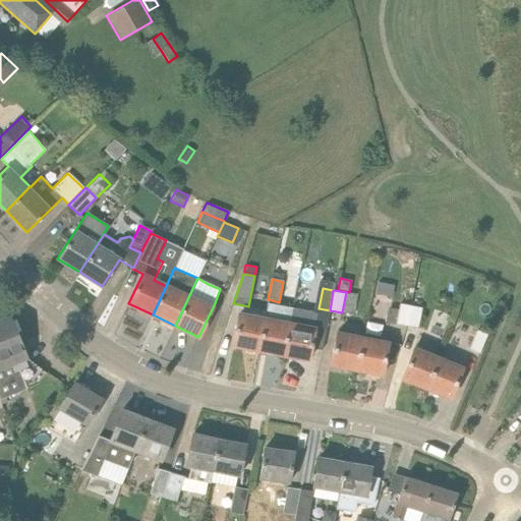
[(406,326),(409,306),(399,304),(399,308),(396,324),(406,326)]
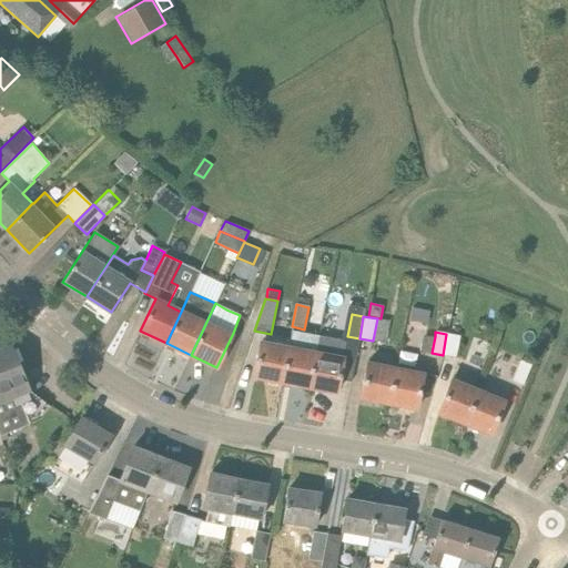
[(446,334),(443,355),(455,357),(459,336),(446,334)]
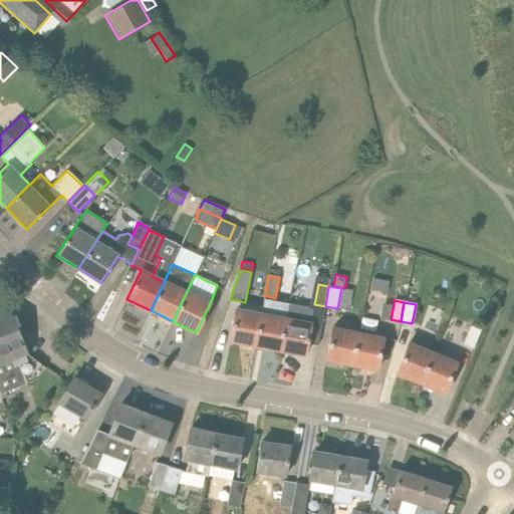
[(304,355),(310,325),(313,308),(289,303),(286,320),(280,350),(304,355)]
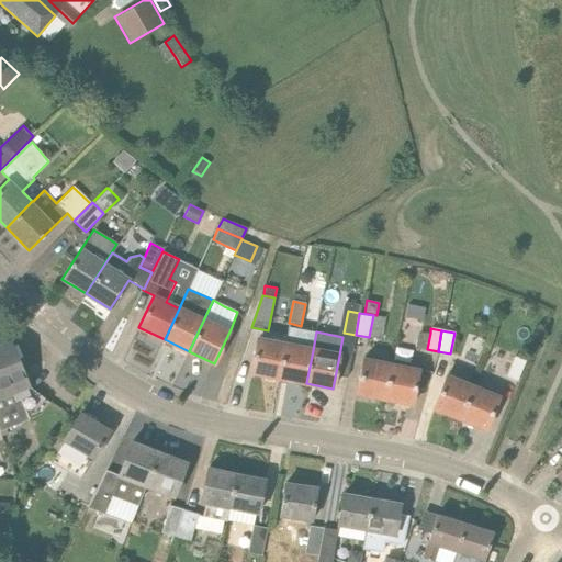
[(313,350),(296,347),(299,337),(287,334),(284,345),(278,378),(306,383),(313,350)]
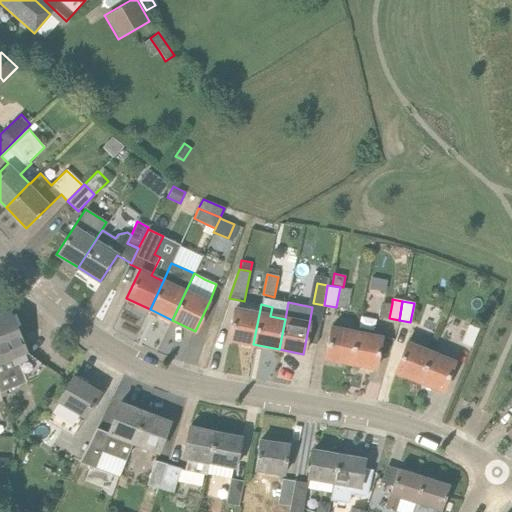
[(253,344),(259,314),(234,309),(228,339),(253,344)]
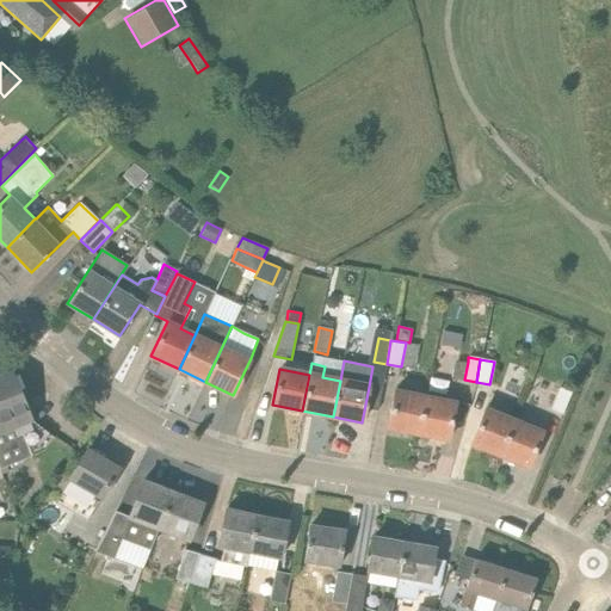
[(54,436),(30,419),(12,372),(0,377),(0,467),(0,468),(43,450),(54,436)]
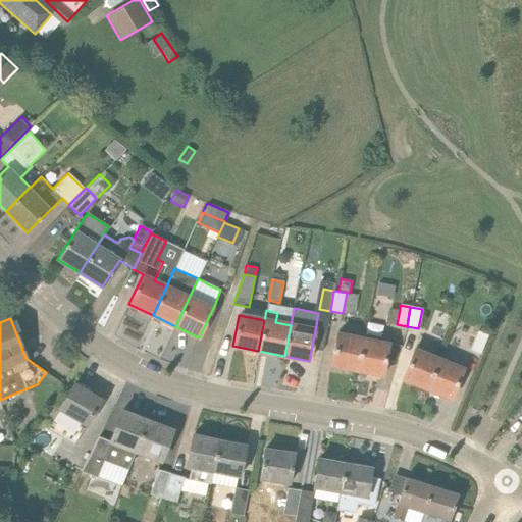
[(480,355),(487,336),(478,332),(471,351),(480,355)]
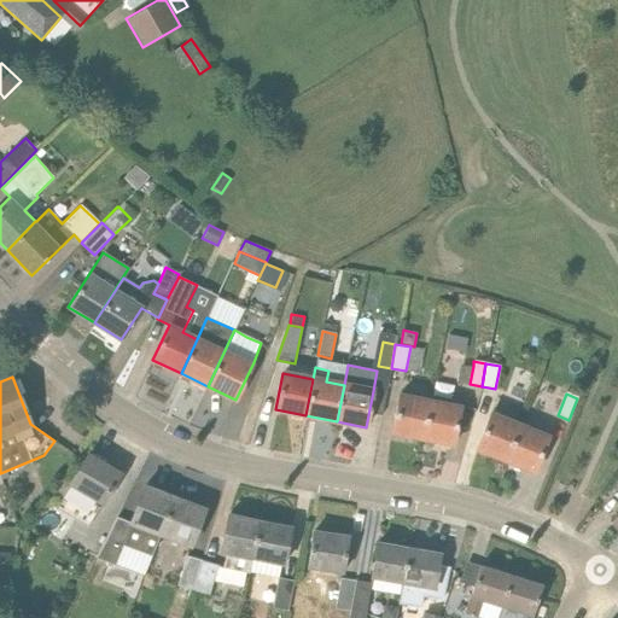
[(423,438),(430,401),(398,395),(391,432),(423,438)]
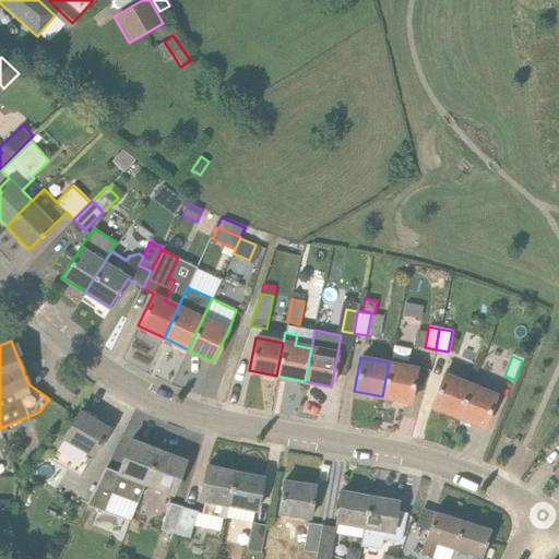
[(409,402),(416,368),(389,363),(382,396),(409,402)]
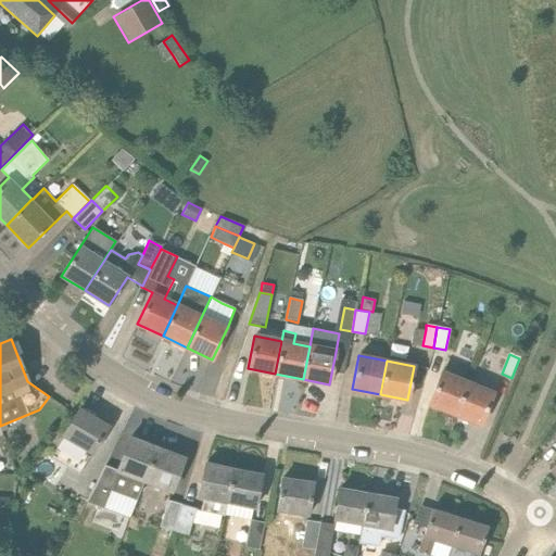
[(455,414),(468,382),(442,371),(429,403),(455,414)]
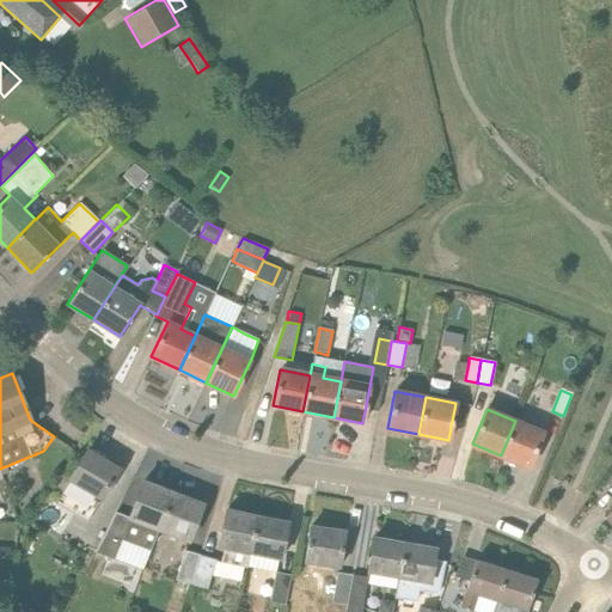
[(528,467),(543,433),(515,421),(501,456),(528,467)]
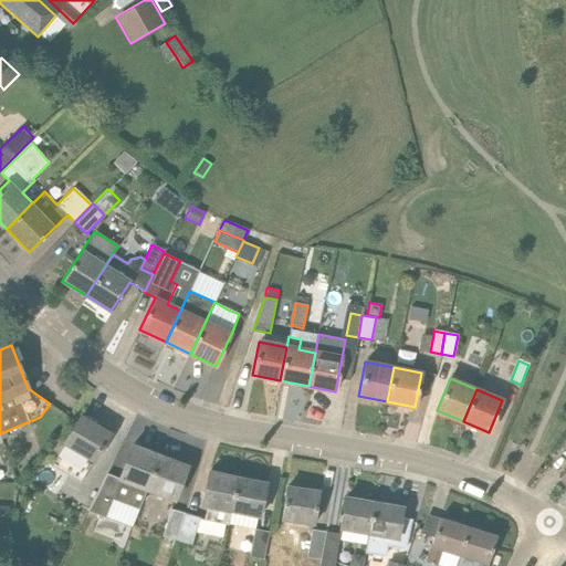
[(76,457),(91,464),(109,433),(81,417),(62,449),(76,457)]
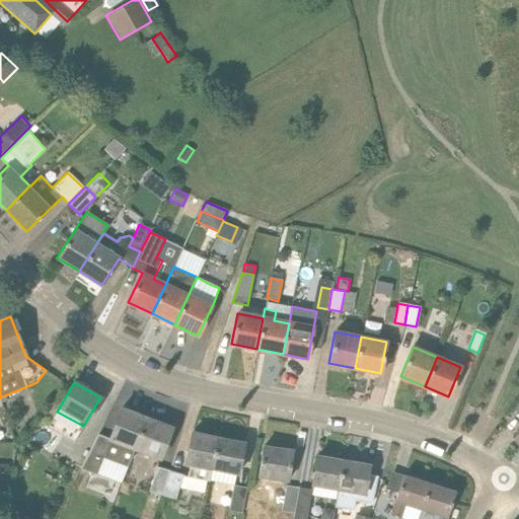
[(136,447),(145,418),(121,409),(109,440),(98,435),(81,468),(96,474),(103,458),(128,467),(135,447),(136,447)]
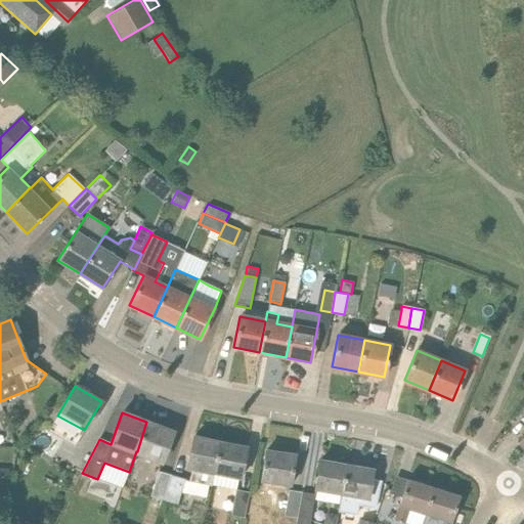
[(137,451),(163,461),(174,432),(146,422),(137,451)]
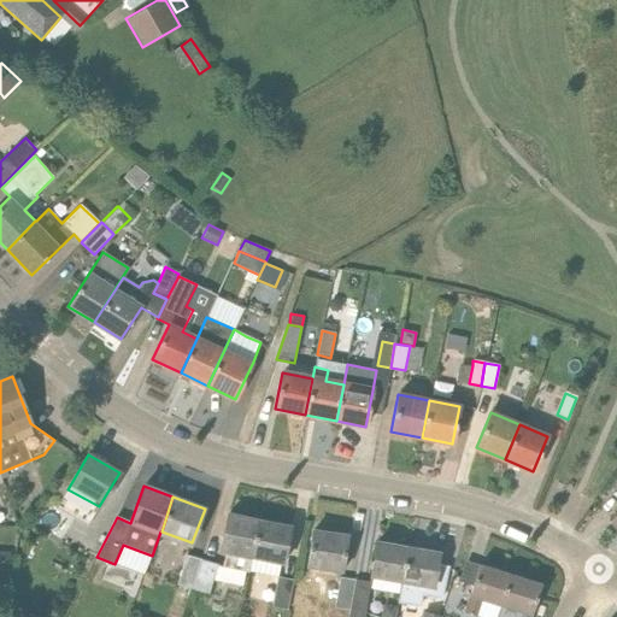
[(74,516),(89,526),(99,506),(83,498),(74,516)]
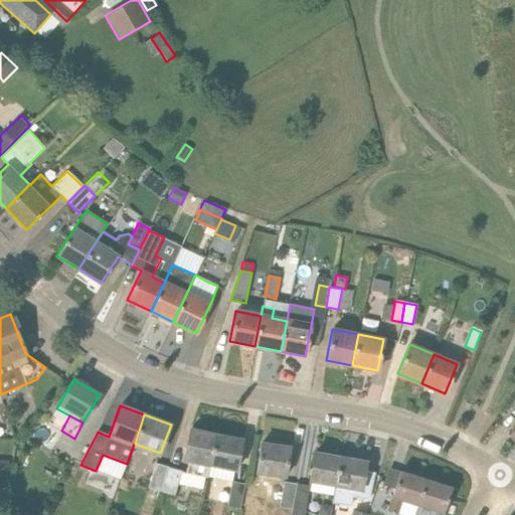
[(209,477),(217,435),(190,430),(184,460),(189,461),(186,474),(180,472),(176,484),(202,489),(204,477),(208,478),(208,477),(209,477)]
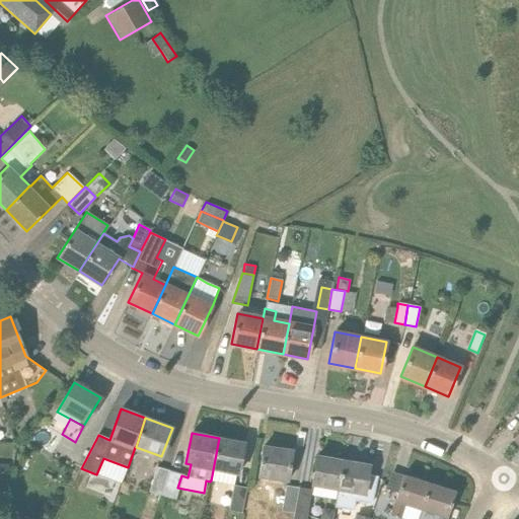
[(236,474),(237,475),(244,443),(219,438),(211,480),(233,486),(236,474)]
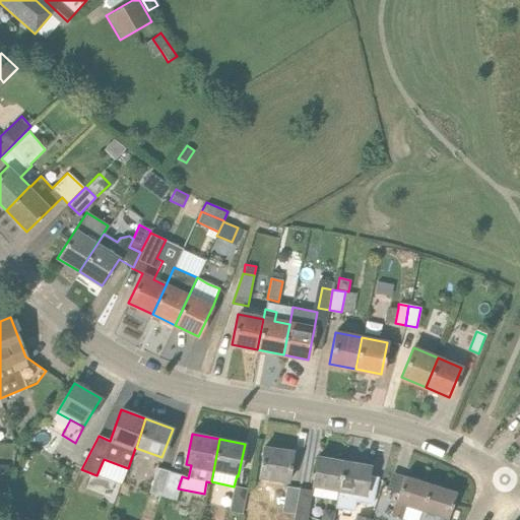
[(259,473),(289,479),(294,452),(263,448),(259,473)]
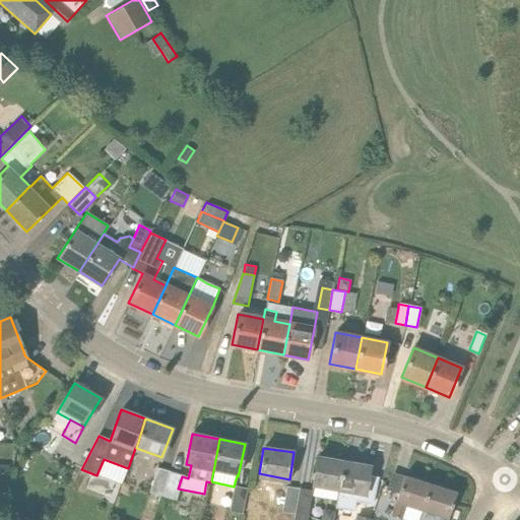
[(337,488),(342,461),(318,457),(313,482),(337,488)]
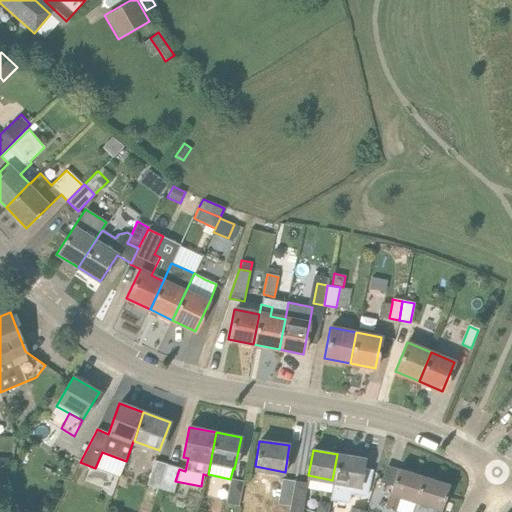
[(372,469),(363,468),(364,459),(337,454),(332,480),(333,480),(330,500),(348,503),(350,493),(366,496),(372,469)]
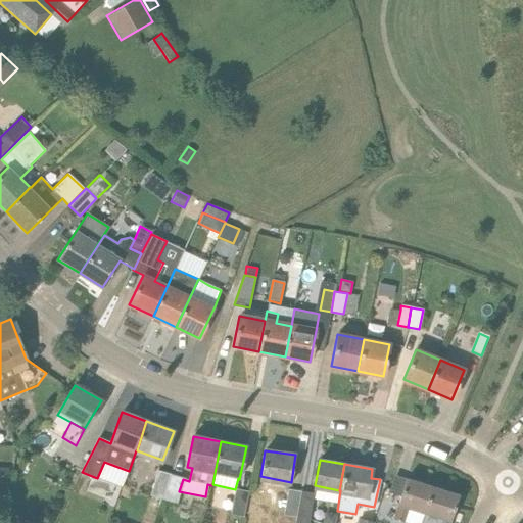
[(0,483),(7,483),(8,467),(0,466),(0,483)]
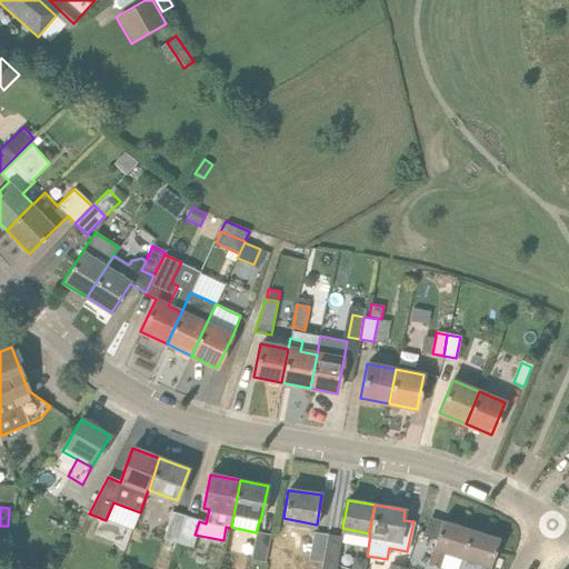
[(177,543),(185,516),(172,511),(163,539),(177,543)]
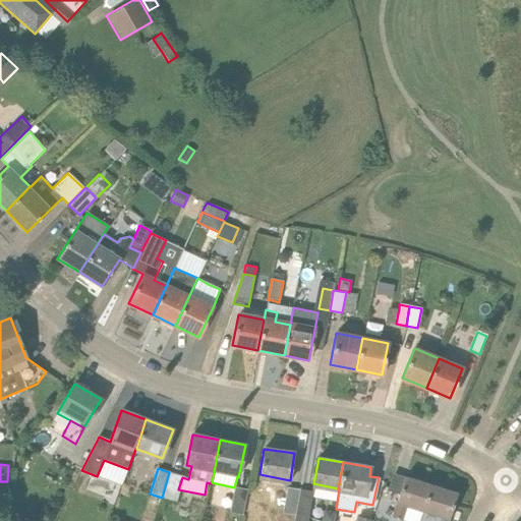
[(182,477),(182,476),(169,472),(162,498),(175,502),(178,489),(182,477)]
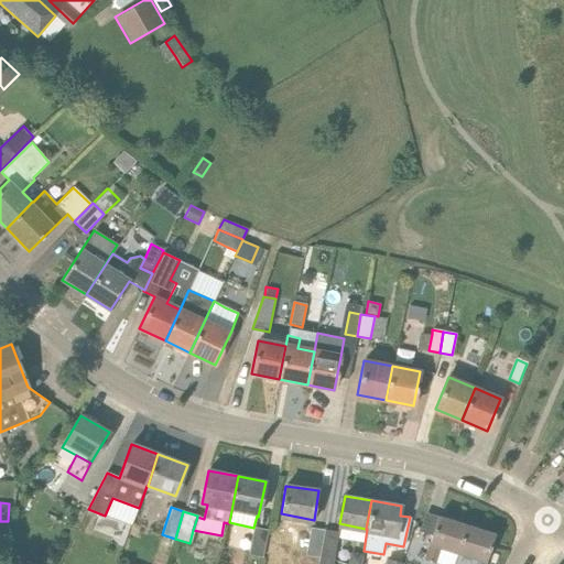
[(457,555),(466,525),(437,517),(424,560),(436,563),(440,551),(457,555)]
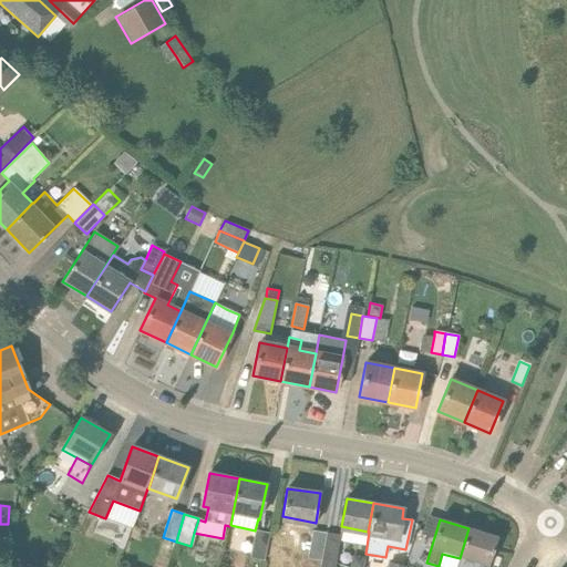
[(477,563),(475,566),(487,566),(497,537),(468,528),(460,558),(477,563)]
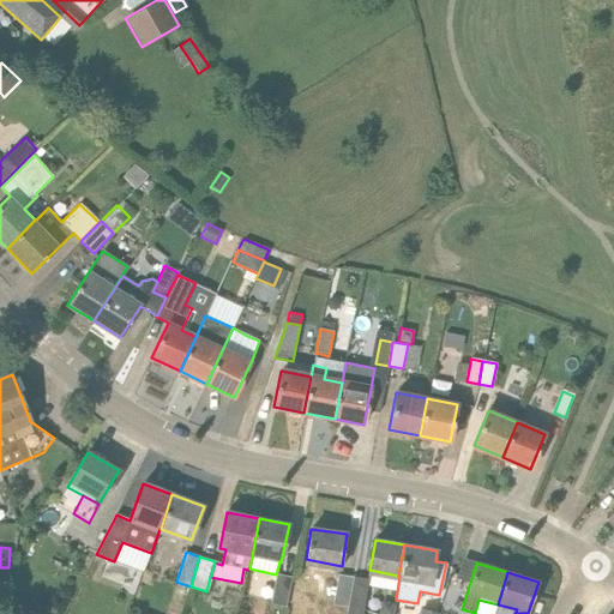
[(286,607),(290,577),(277,575),(271,605),(286,607)]
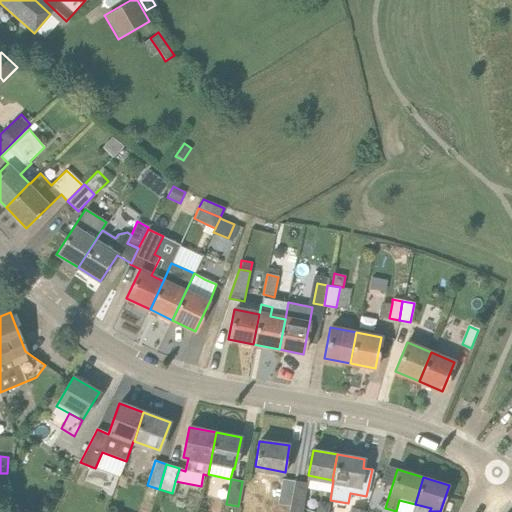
[(290,506),(293,481),(282,479),(277,504),(290,506)]
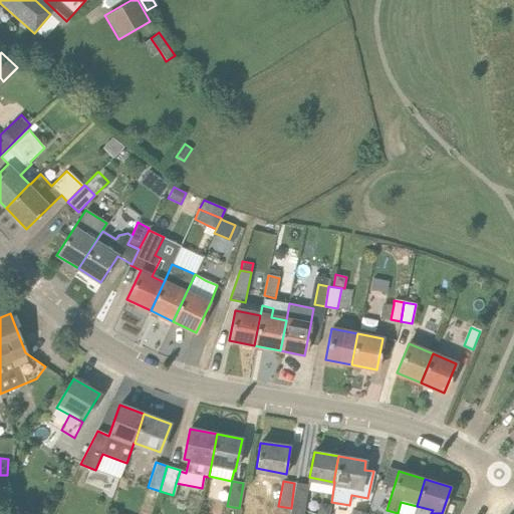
[(295,481),(294,483),(291,508),(289,513),(301,513),(307,483),(295,481)]
